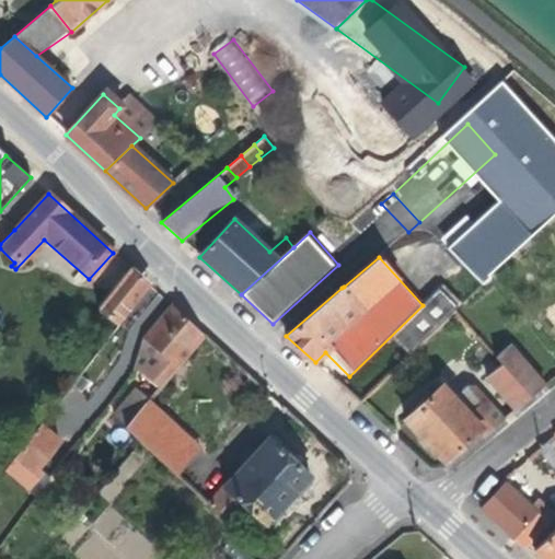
[(129,267),(99,303),(118,319),(147,283),(129,267)]
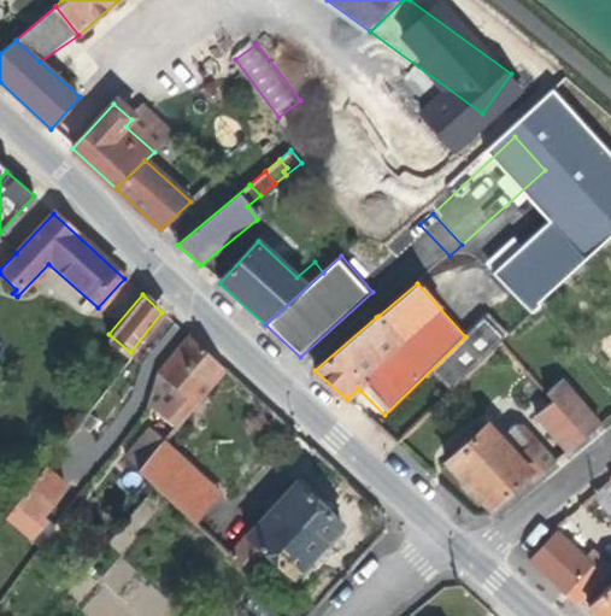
[(194,341),(164,379),(187,399),(181,408),(187,414),(224,369),(194,341)]
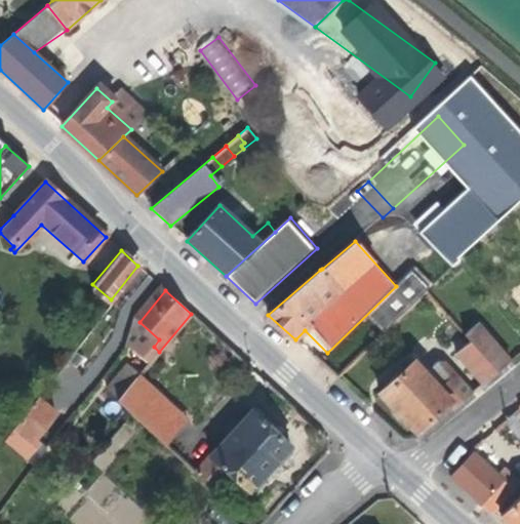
[(90,330),(84,337),(90,341),(96,333),(104,338),(120,317),(113,312),(118,305),(113,300),(90,330)]
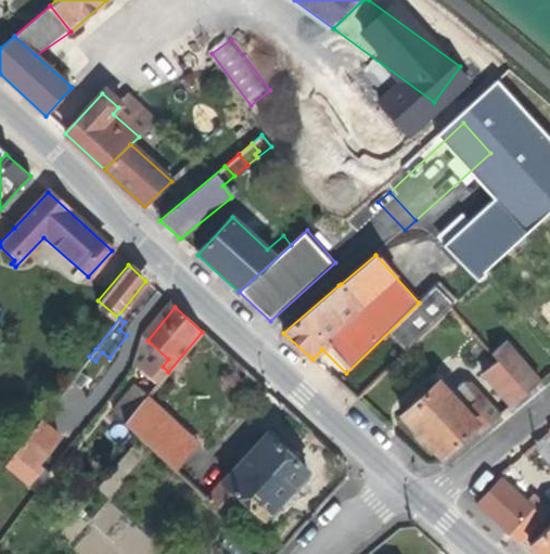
[(85,340),(78,348),(89,357),(96,349),(85,340)]
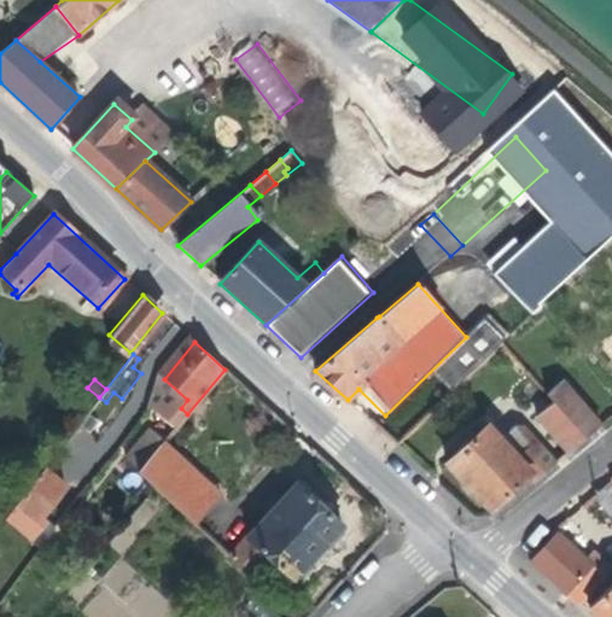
[(87,388),(54,430),(56,431),(65,440),(99,397),(87,388)]
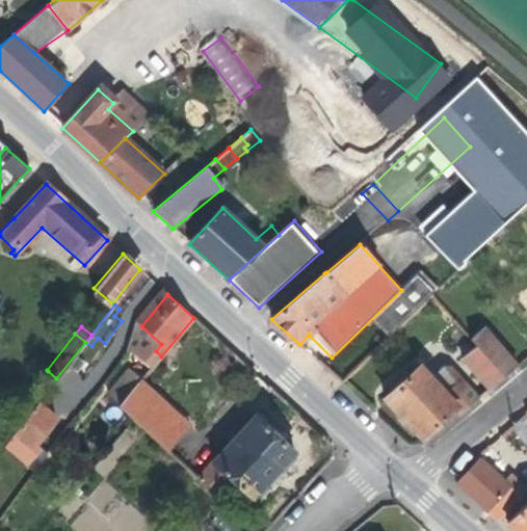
[(492,337),(466,362),(491,390),(518,367),(492,337)]
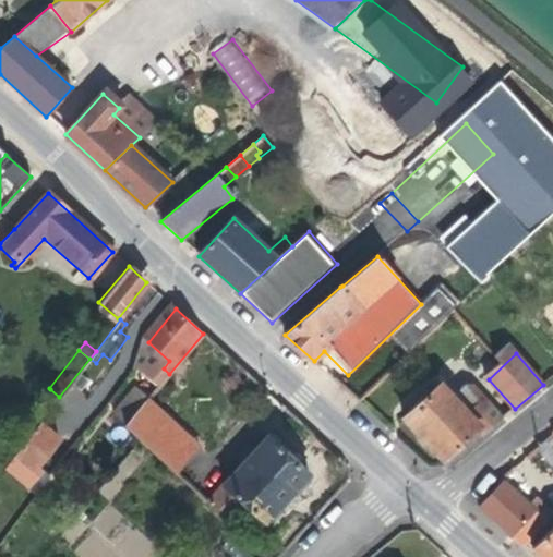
[(442,385),(406,416),(447,467),(484,434),(502,419),(471,383),(454,398),(442,385)]
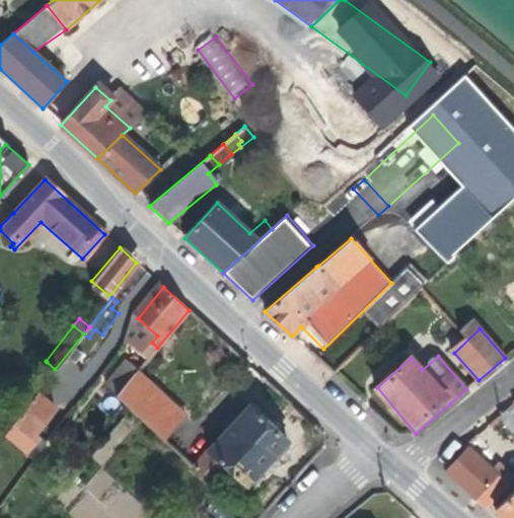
[(127,358),(106,382),(119,393),(139,370),(127,358)]
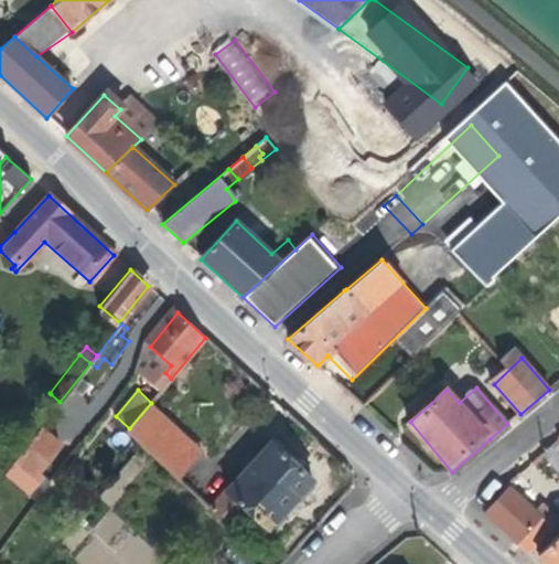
[(51,394),(42,405),(51,413),(60,403),(60,402),(51,394)]
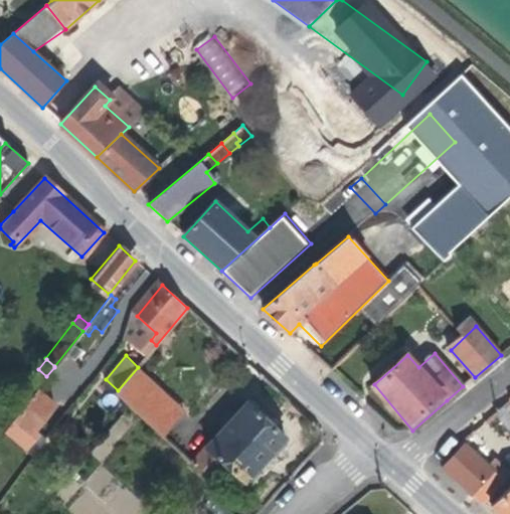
[(118,390),(116,393),(131,407),(155,382),(138,367),(118,390)]
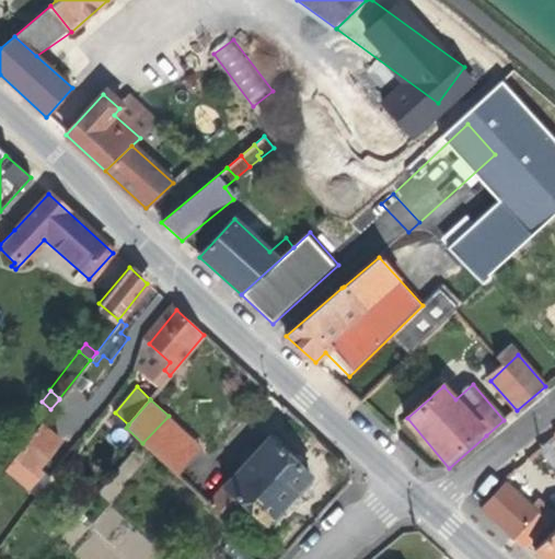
[(169,416),(142,443),(176,475),(203,449),(169,416)]
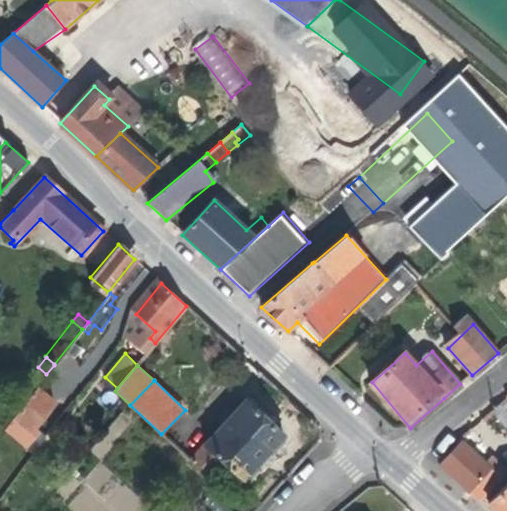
[(36,387),(5,425),(14,433),(21,424),(31,433),(56,402),(36,387)]
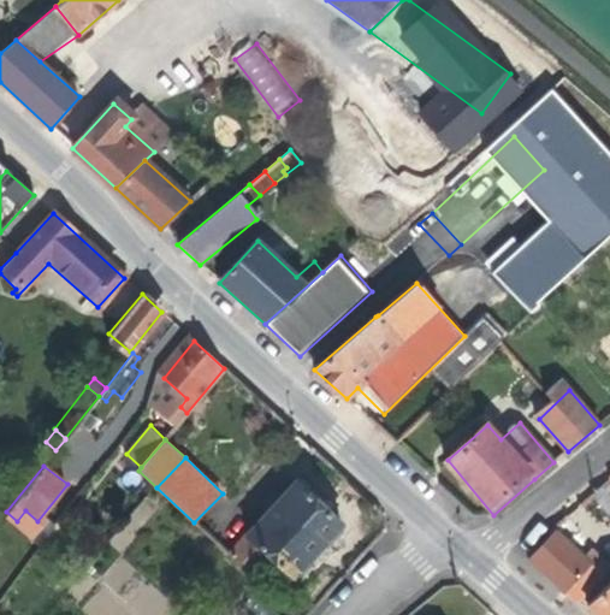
[(608,482),(590,497),(598,507),(609,497),(609,483),(608,482)]
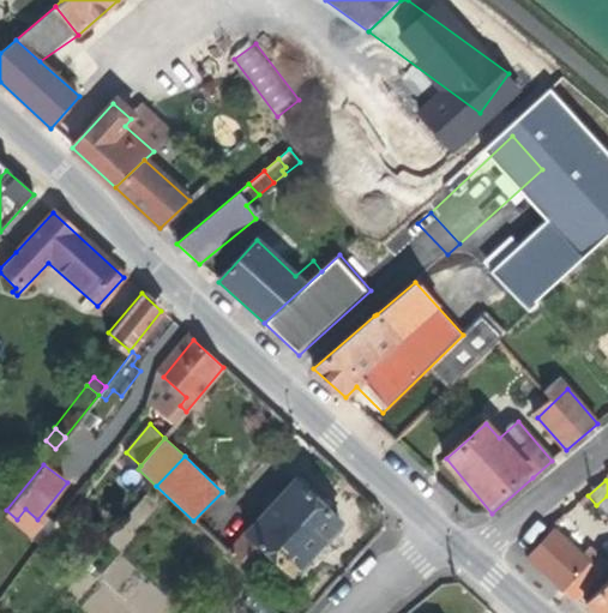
[(295,482),(229,556),(248,574),(265,554),(290,578),(339,523),(295,482)]
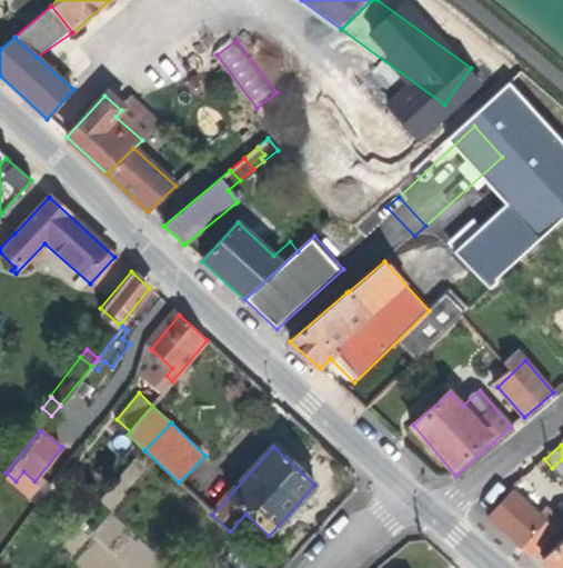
[(562,459),(552,468),(562,481),(562,459)]
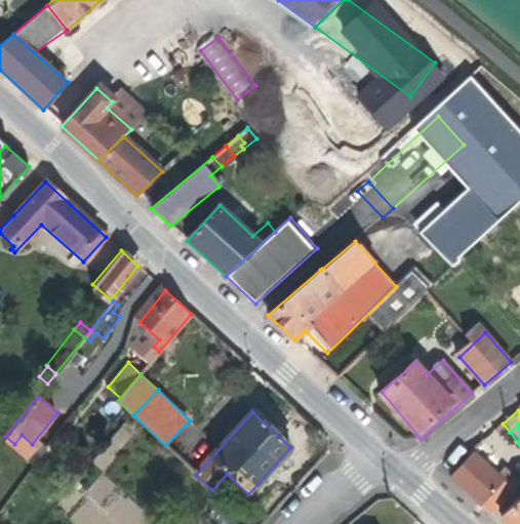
[(108,471),(142,434),(130,425),(97,460),(108,471)]
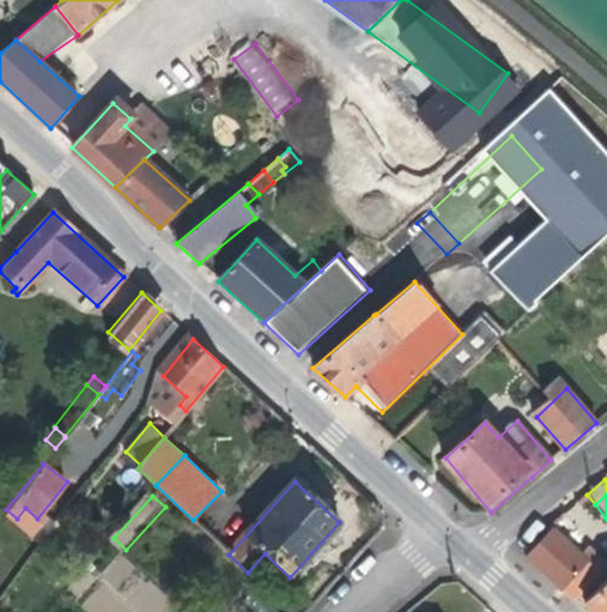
[(553,529),(526,559),(572,603),(577,597),(599,574),(553,529)]
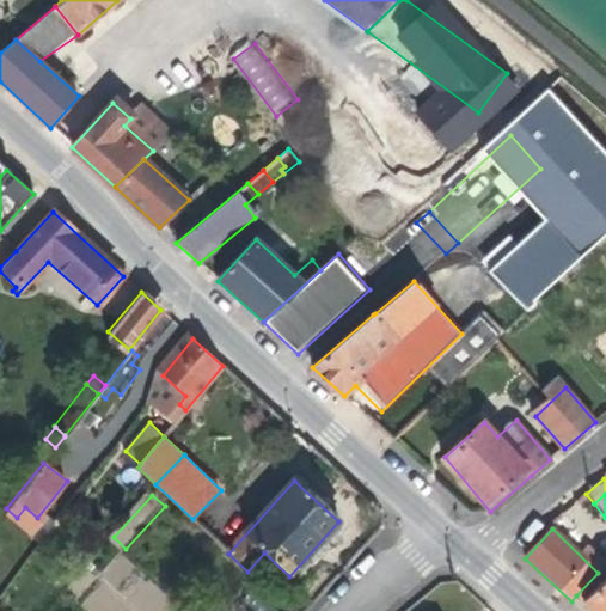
[(188,610),(128,555),(83,603),(91,610),(188,610)]
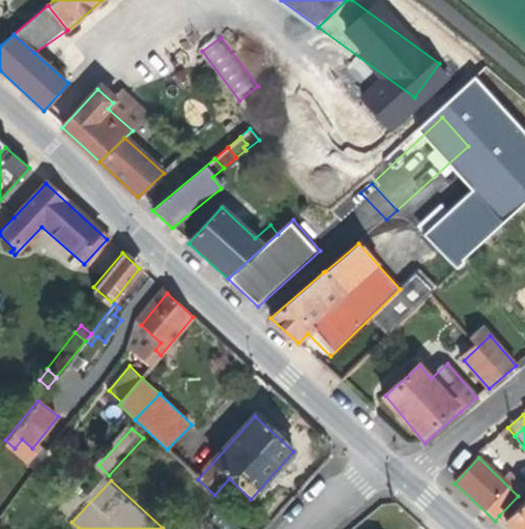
[(524,502),(504,522),(512,528),(524,528),(524,502)]
